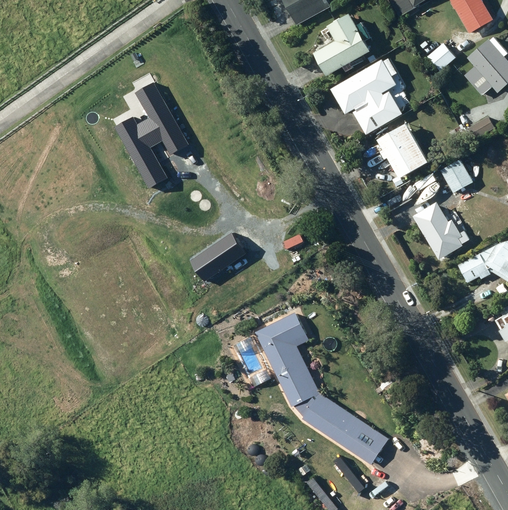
[(282,0),(294,24),(329,7),(326,0),(282,0)]
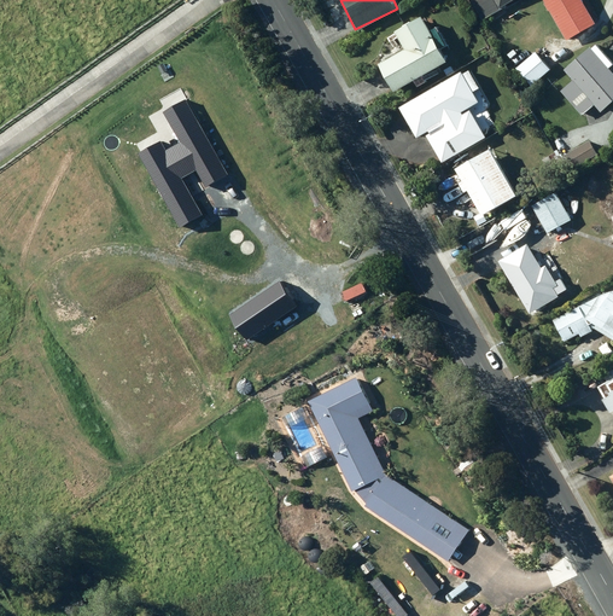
[(468,0),(480,19),(501,9),(495,0),(468,0)]
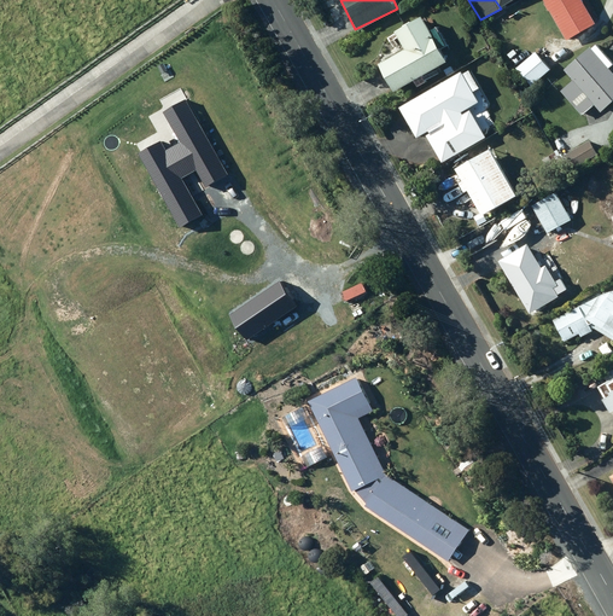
[(542,0),(565,40),(594,23),(579,0),(542,0)]
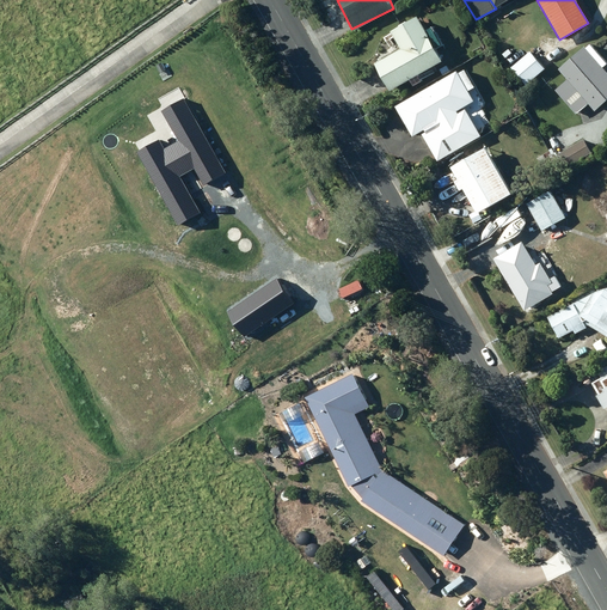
[(392,32),(400,49),(375,63),(391,91),(410,80),(414,86),(422,81),(418,75),(443,62),(435,48),(441,44),(433,29),(427,31),(418,17),(408,24),(406,22),(399,25),(400,28),(392,32)]
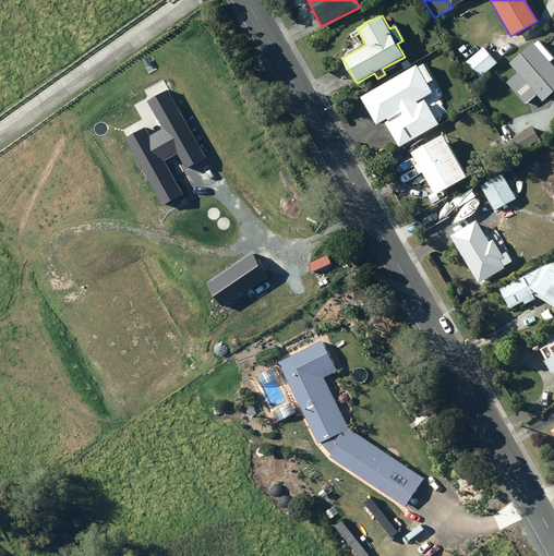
[(444,22),(448,32),(457,27),(452,17),(444,22)]
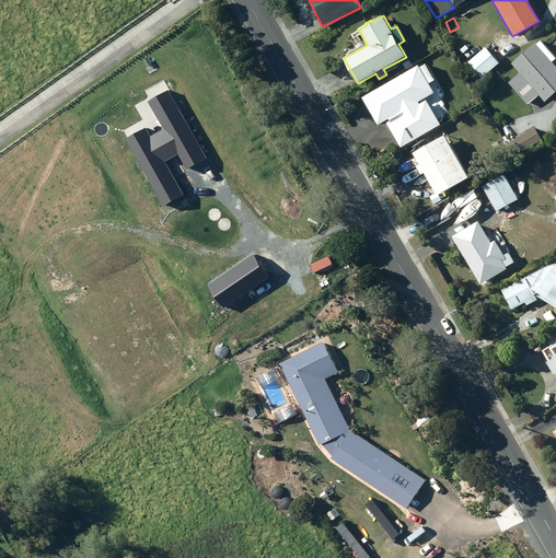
[(507,81),(525,104),(537,94),(544,101),(555,90),(555,67),(552,61),(555,58),(540,39),(511,64),(519,72),(507,81)]
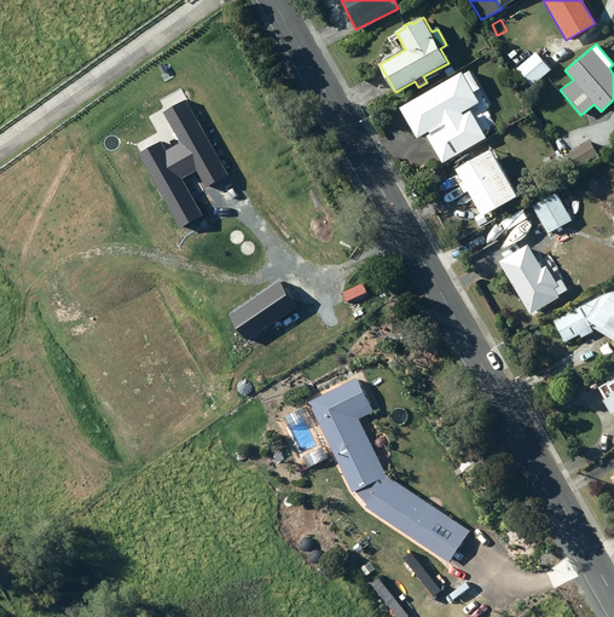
[(534,51),(515,68),(529,85),(549,69),(534,51)]
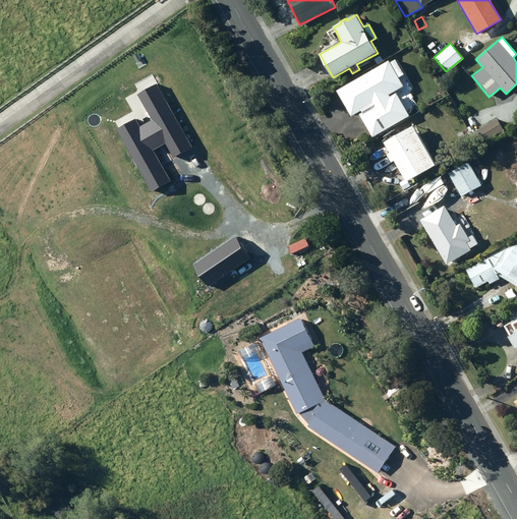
[(361,112),(358,114),(371,136),(408,115),(395,93),(389,96),(388,94),(403,85),(398,76),(403,73),(395,59),(390,62),(389,60),(336,91),(350,116),(360,110),(361,112)]
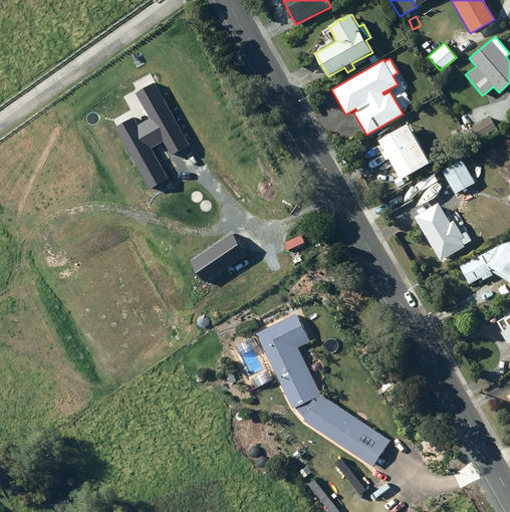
[(472,107),(460,114),(464,121),(476,114),(472,107)]
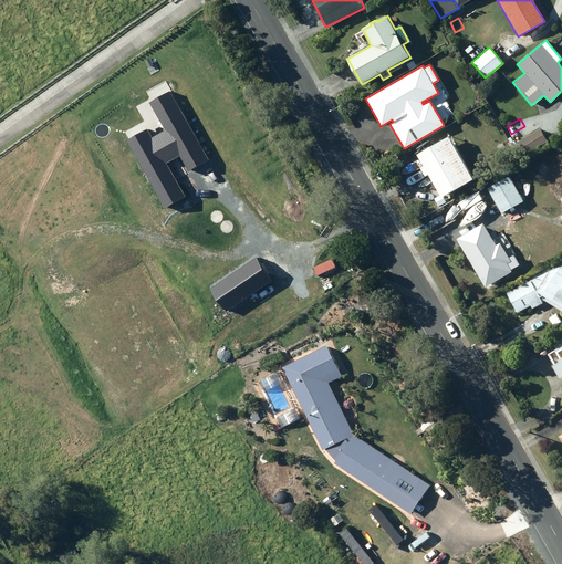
[(538,128),(514,142),(522,154),(545,141),(538,128)]
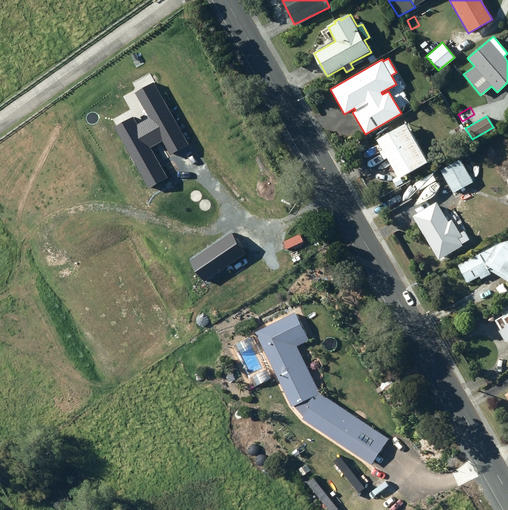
[(407,124),(378,140),(384,150),(381,152),(385,160),(388,158),(400,179),(429,163),(407,124)]
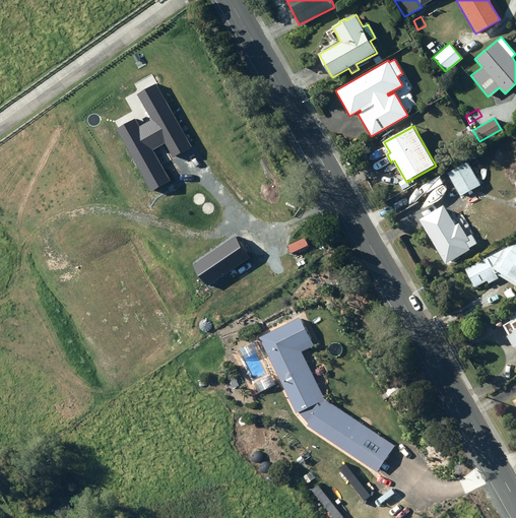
[(454,133),(458,140),(468,135),(464,127),(454,133)]
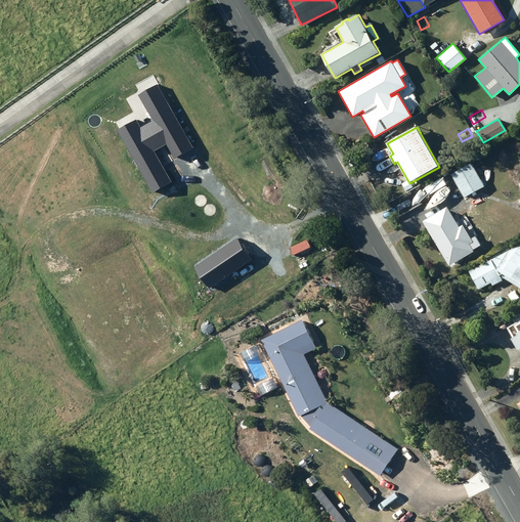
[(450,174),(463,197),(483,186),(471,163),(450,174)]
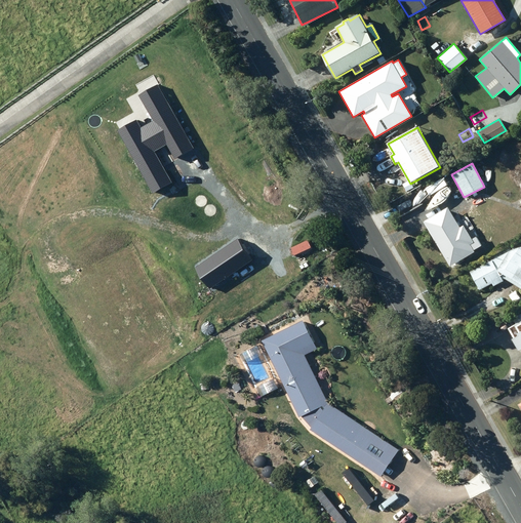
[(520,247),(510,250),(509,249),(469,271),(478,288),(490,282),(492,285),(502,280),(501,279),(502,278),(520,288),(520,247)]
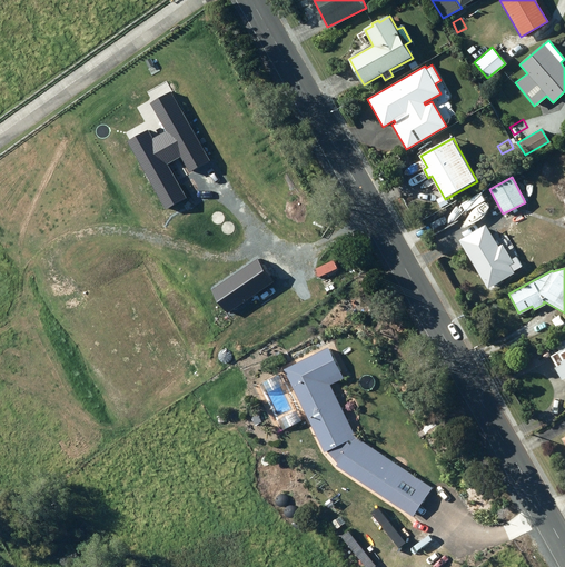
[(329,384),(342,378),(327,347),(283,369),(324,451),(326,450),(355,436),(329,384)]
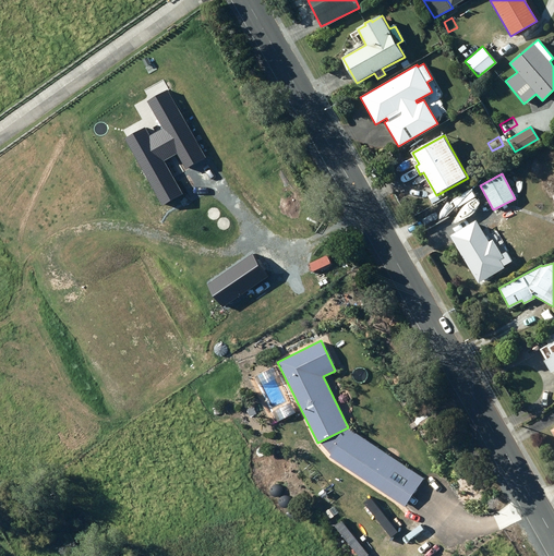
[(550,343),(540,349),(548,362),(549,362),(553,371),(553,343),(552,346),(550,343)]
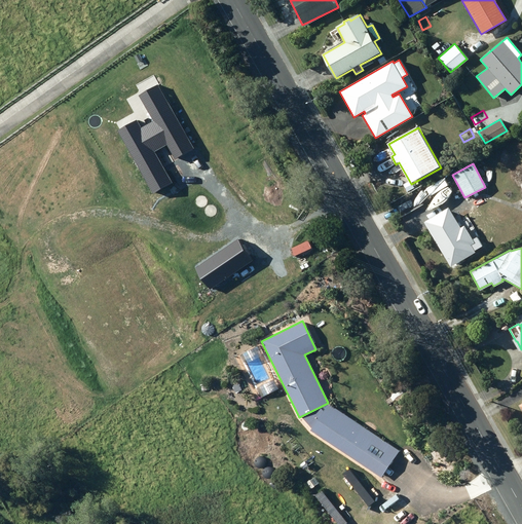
[(311,428),(309,429),(380,477),(398,450),(328,403),(301,416),(311,428)]
